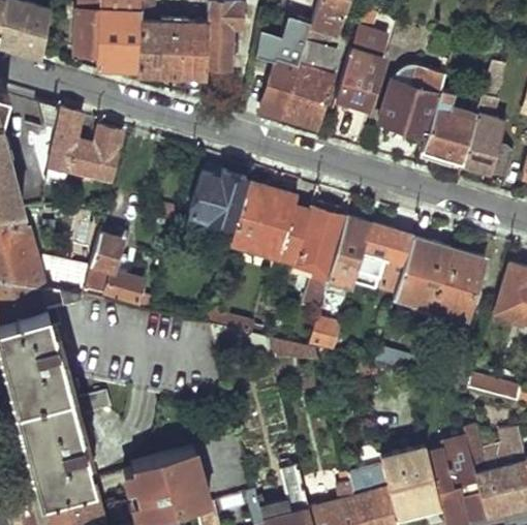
[(0,0),(0,40),(0,41),(38,53),(44,7),(21,0),(0,0)]
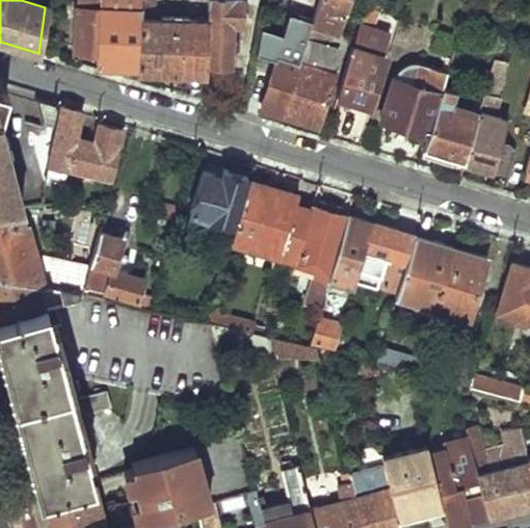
[(76,0),(76,48),(97,49),(99,0),(76,0)]
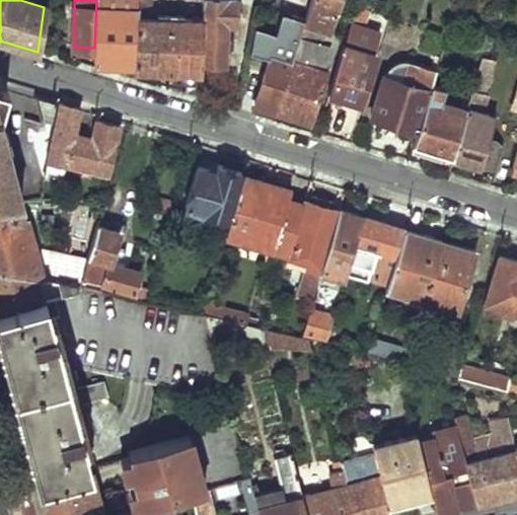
[(93,66),(135,69),(138,0),(96,0),(94,48),(93,66)]
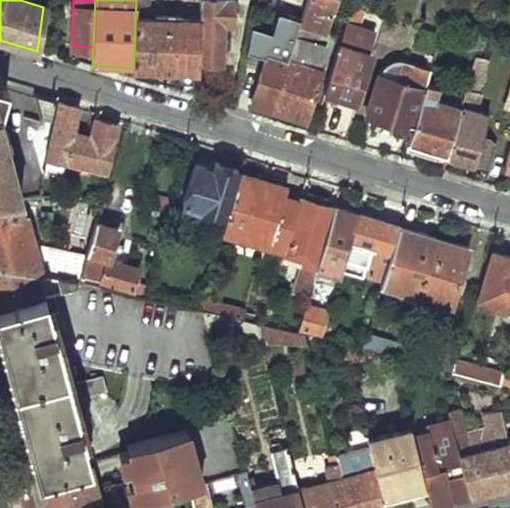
[(200,22),(150,20),(150,0),(136,0),(133,68),(133,73),(197,76),(198,63),(200,22)]
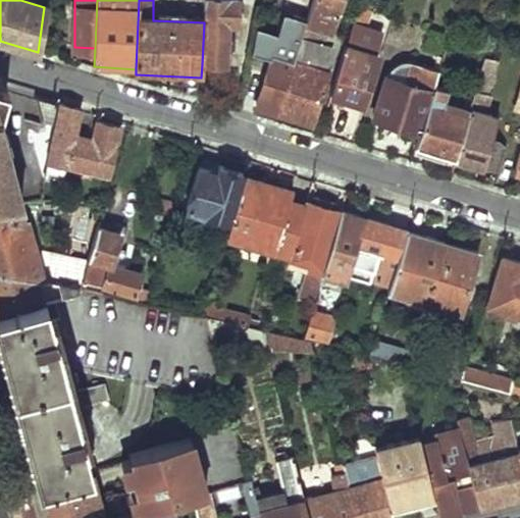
[(229,26),(240,26),(242,3),(226,3),(218,2),(217,0),(205,0),(204,22),(202,64),(226,64),(229,26)]
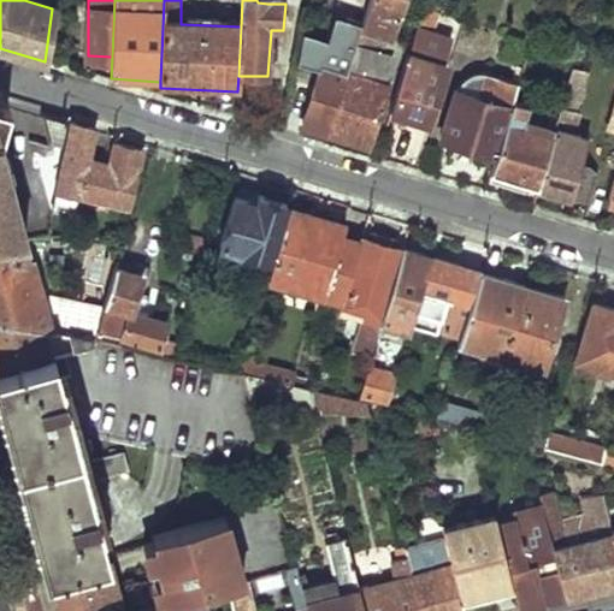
[(349,142),(370,148),(389,87),(382,83),(388,61),(379,58),(385,40),(388,40),(401,0),(371,0),(359,36),(328,136),(349,142)]
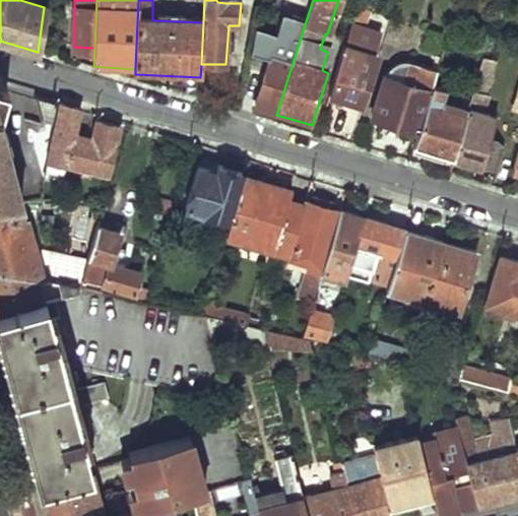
[(345,47),(374,57),(383,28),(366,23),(372,7),(359,2),(345,47)]
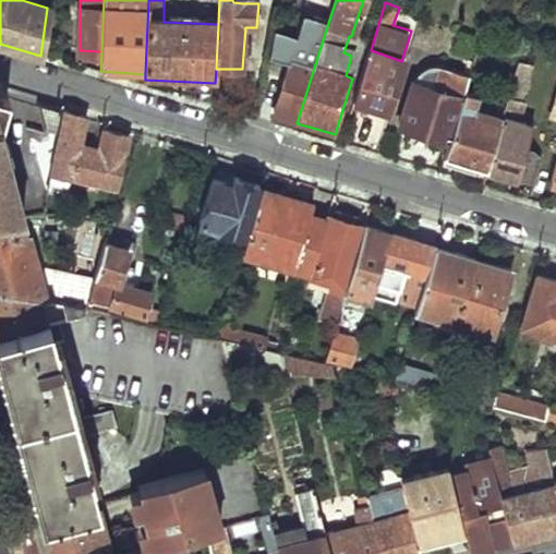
[(287,120),(297,123),(325,33),(309,26),(303,43),(300,40),(293,61),(292,61),(275,116),(287,120)]
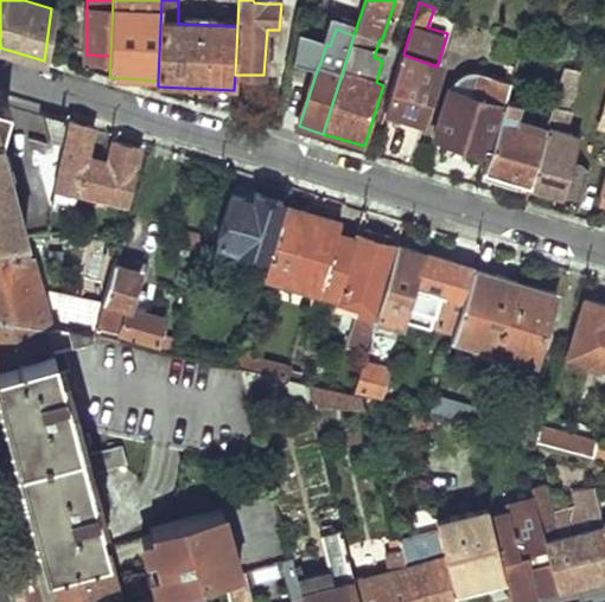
[(384,111),(419,122),(437,66),(403,55),(384,111)]
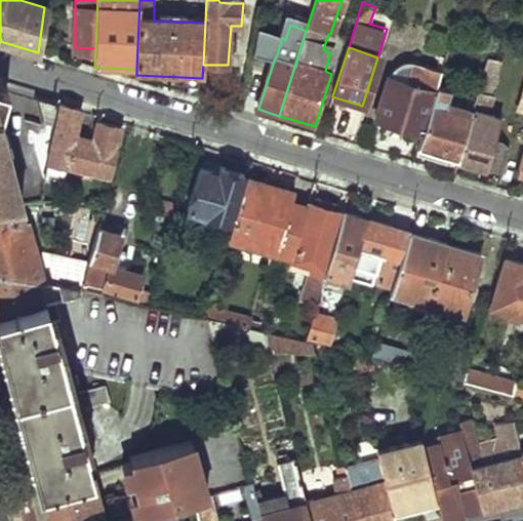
[(481,84),(493,88),(501,65),(488,62),(481,84)]
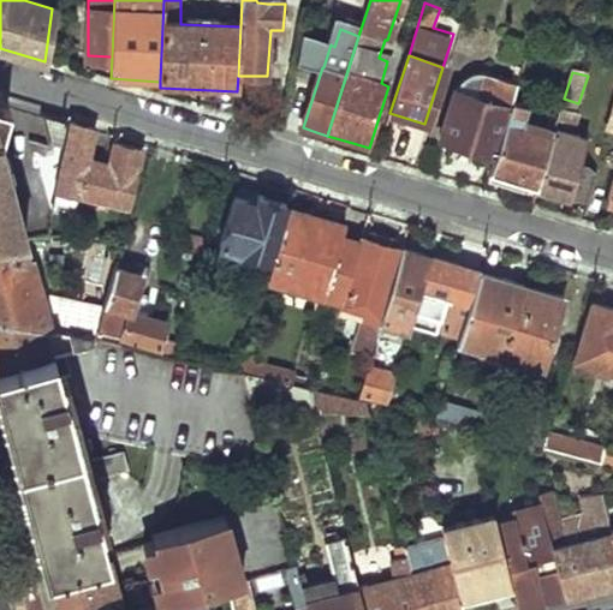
[(516,87),(482,76),(480,76),(474,77),(470,78),(468,81),(460,88),(458,93),(456,91),(441,142),(493,159),(510,106),(516,87)]
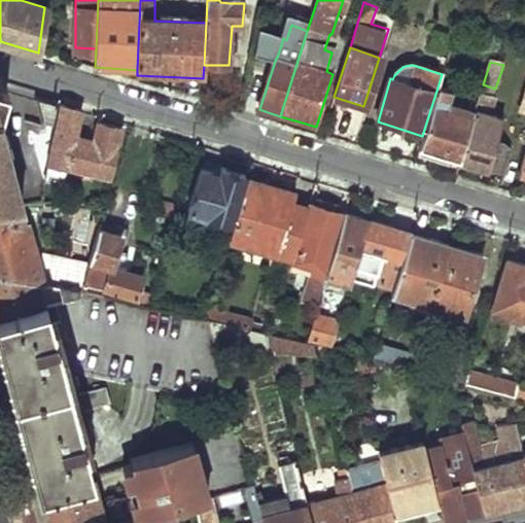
[(480,95),(492,99),(495,89),(483,84),(480,95)]
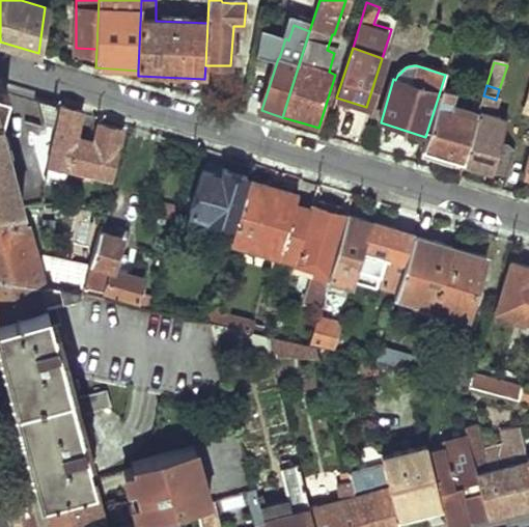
[(9,92),(0,88),(0,206),(24,205),(3,131),(0,131),(0,118),(2,118),(9,92)]
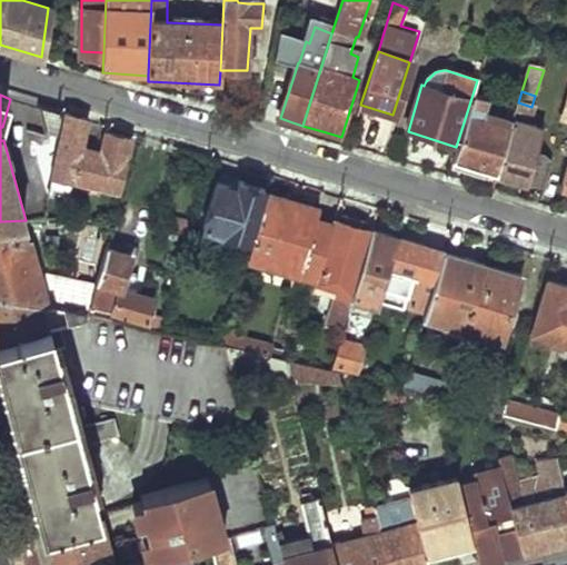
[(451,161),(495,175),(509,129),(481,121),(487,102),(471,98),(456,147),(451,161)]
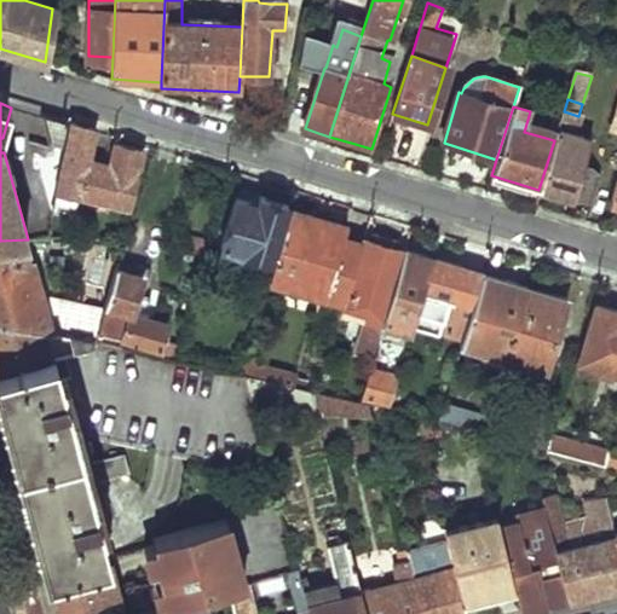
[(61,191),(124,209),(142,154),(117,145),(111,164),(88,156),(96,132),(73,126),(61,191)]
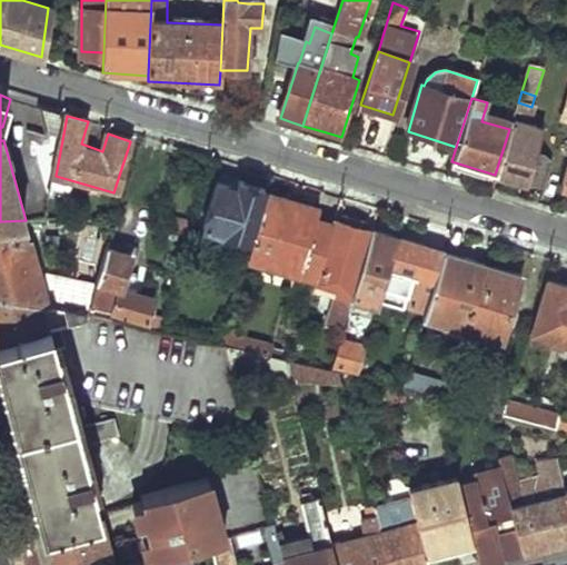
[(495,175),(526,186),(536,149),(541,131),(513,121),(509,129),(495,175)]
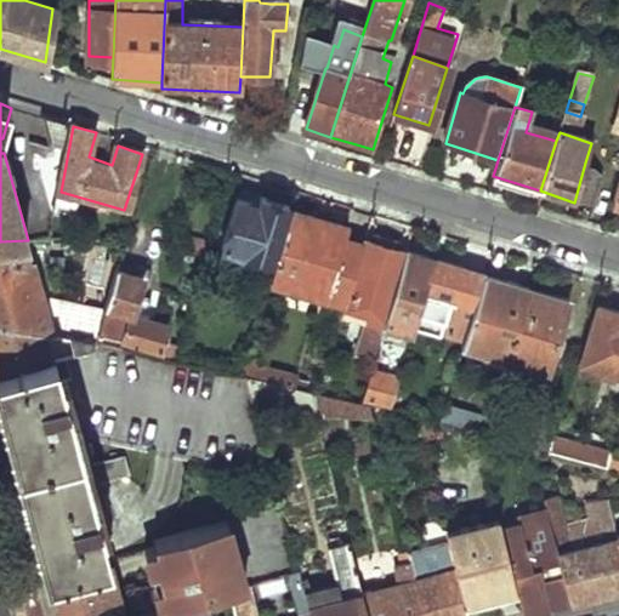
[(574,203),(591,207),(602,176),(592,165),(585,163),(574,203)]
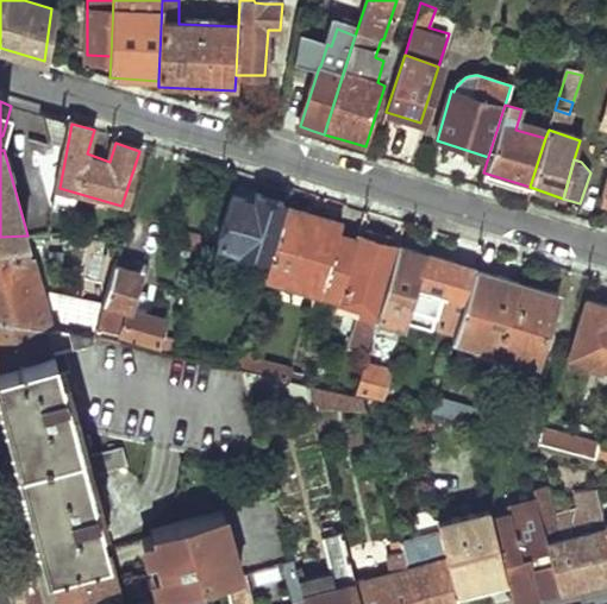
[(220,244),(264,257),(282,201),(260,194),(258,196),(236,189),(220,244)]
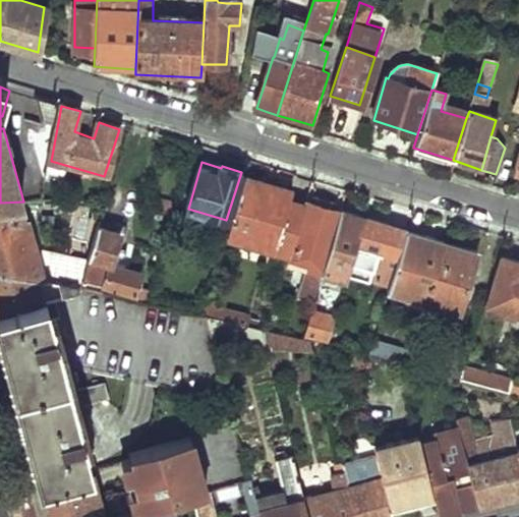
[(226,238),(292,256),(294,250),(306,207),(292,202),(294,194),(245,177),(226,238)]
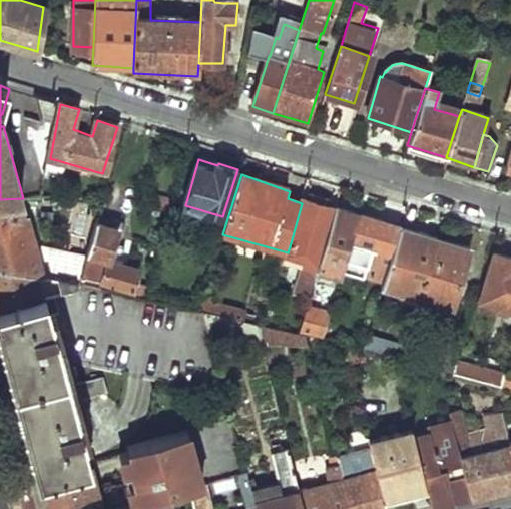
[(296,295),(310,299),(319,269),(337,208),(303,198),(302,203),(290,246),(307,250),(296,295)]
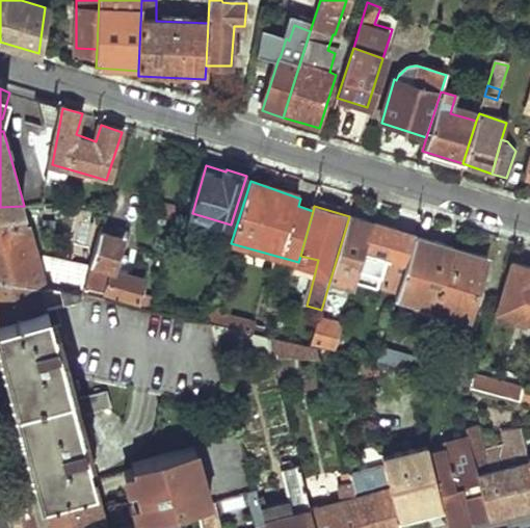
[(330,279),(352,285),(369,222),(349,216),(330,279)]
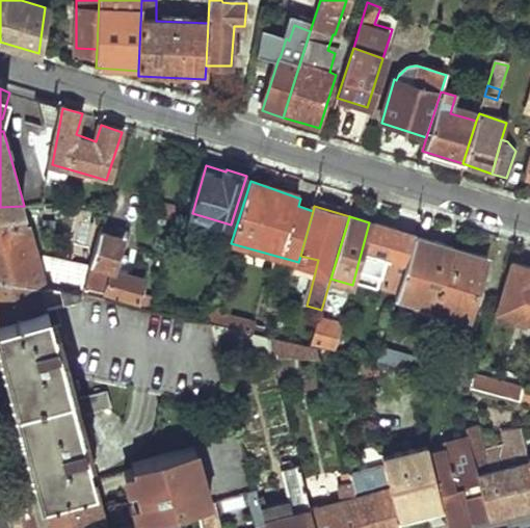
[(0,275),(82,295),(91,262),(47,252),(38,221),(0,221),(0,275)]
